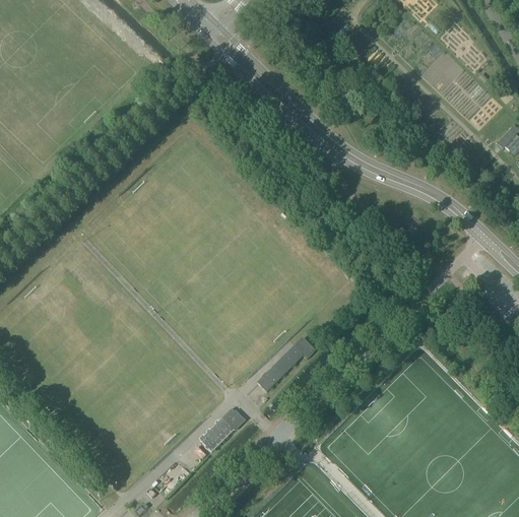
[(516,133),(518,130),(518,128),(514,125),(510,129),(516,134),(516,133)]
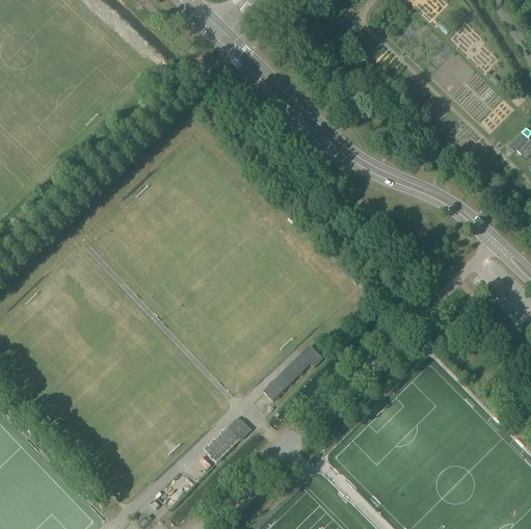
[(521,153),(527,158),(530,154),(530,138),(528,137),(516,150),(521,153)]
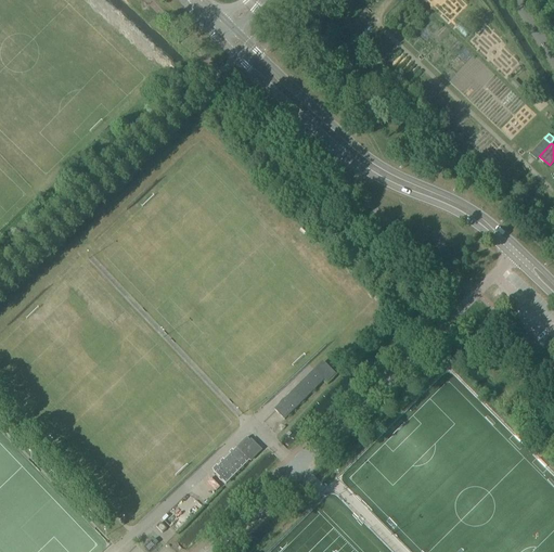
[(539,155),(541,153),(536,148),(531,153),(532,153),(537,157),(539,155)]
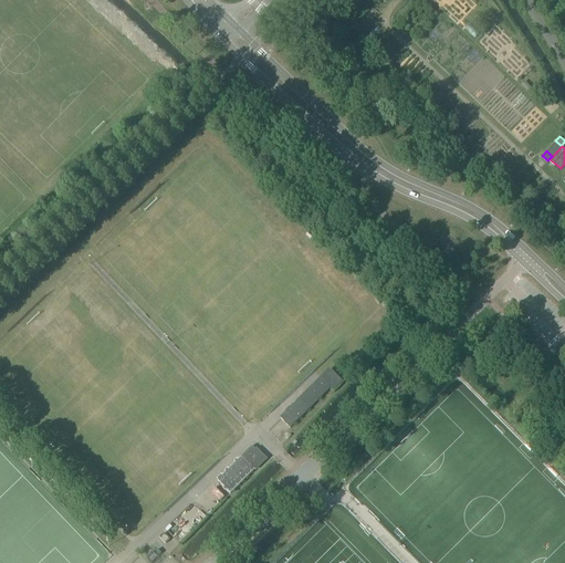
[(356,356),(359,360),(365,354),(362,351),(356,356)]
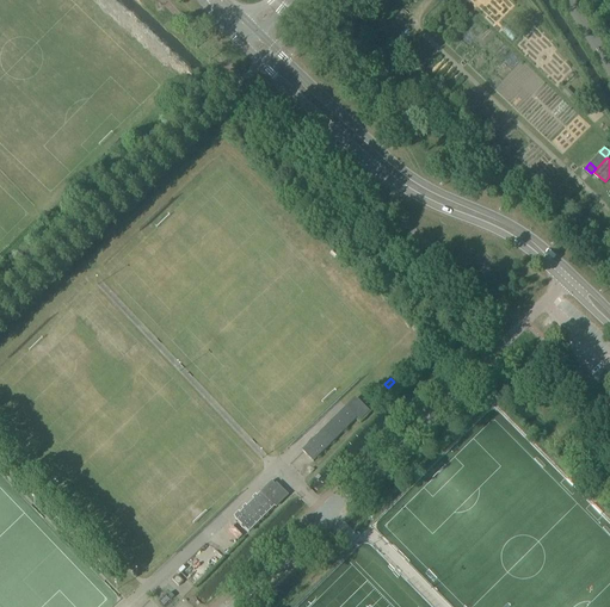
[(303,448),(303,450),(314,459),(358,415),(346,404),(303,448)]
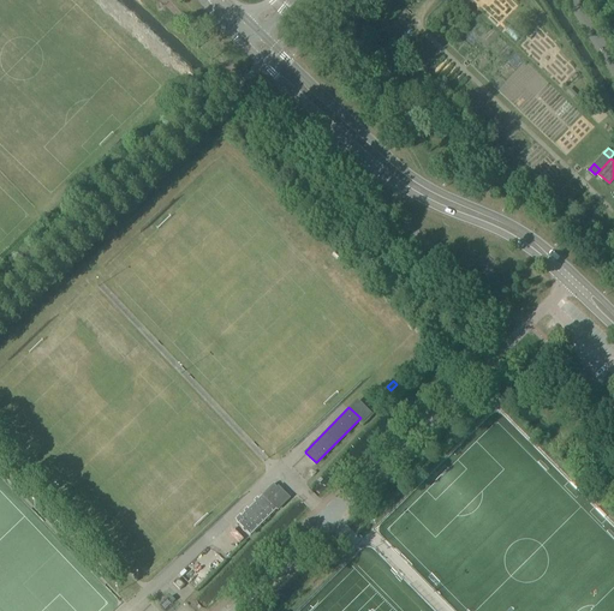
[(237,519),(251,533),(288,496),(274,481),(237,519)]
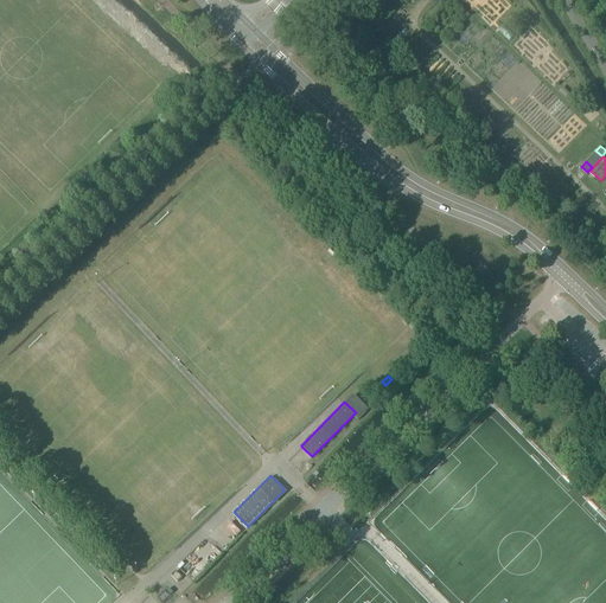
[(183,576),(177,569),(172,573),(178,579),(183,576)]
